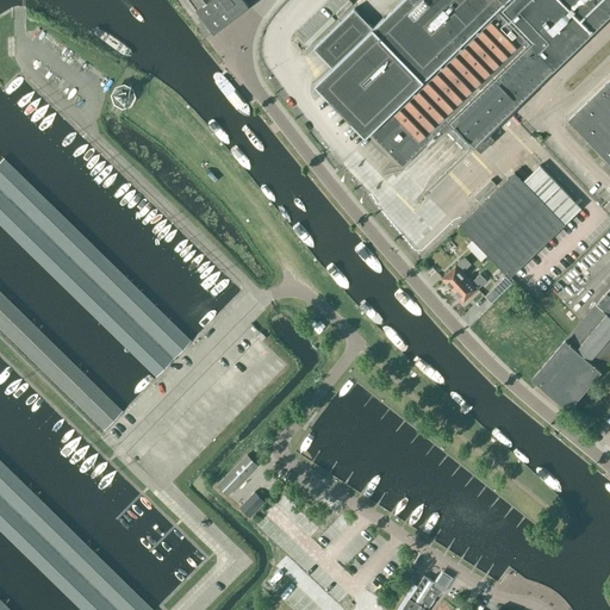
[(190,0),(215,32),(249,6),(244,0),(190,0)]
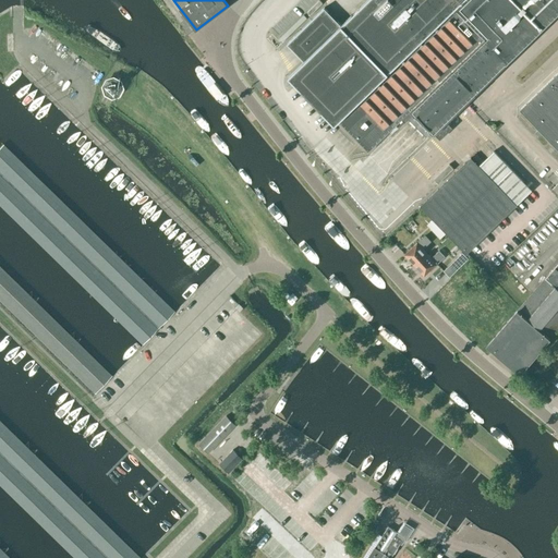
[(557,0),(367,0),(341,26),(324,8),(287,44),(304,62),(288,79),(332,125),(338,121),(368,152),(411,110),(413,113),(408,118),(425,135),(431,131),(434,134),(557,12),(557,0)]
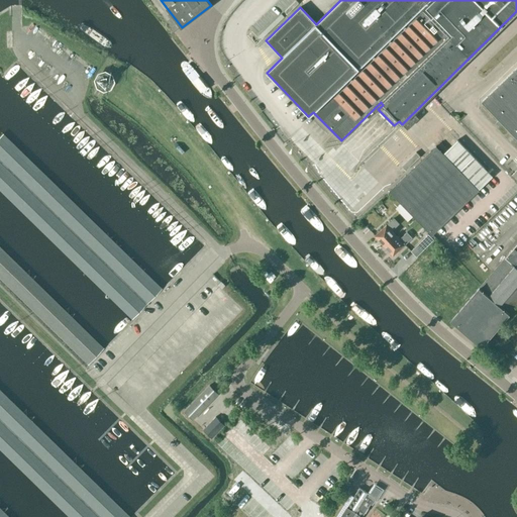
[(516,68),(482,102),(516,138),(516,68)]
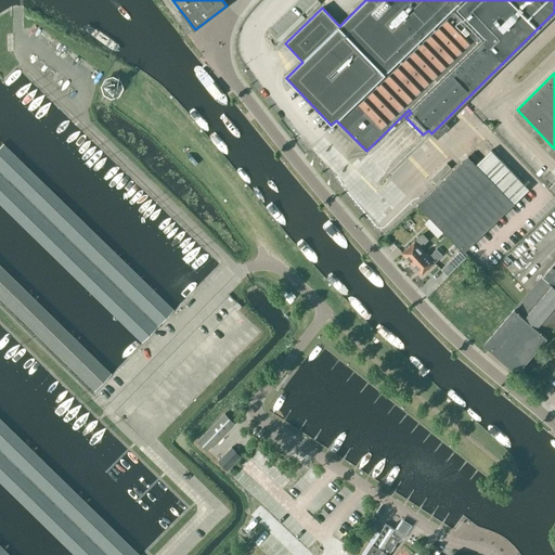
[(114,94),(118,85),(108,79),(104,90),(114,94)]
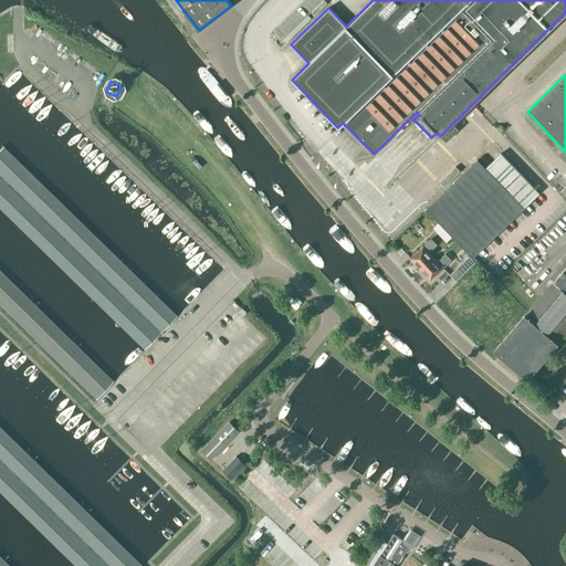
[(0,209),(145,349),(177,316),(3,146),(0,149),(0,209)]
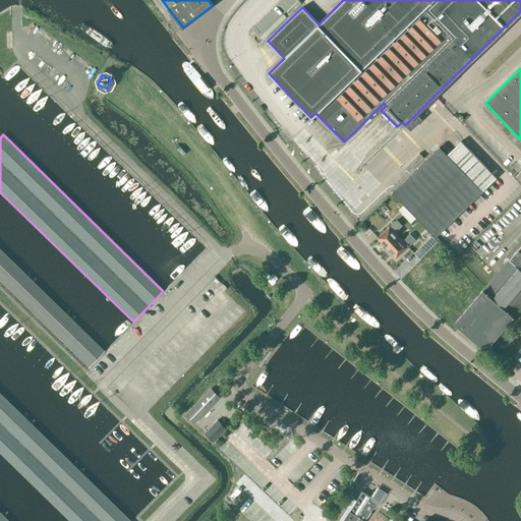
[(393,192),(413,213),(436,236),(497,177),(461,140),(447,155),(440,148),(393,192)]
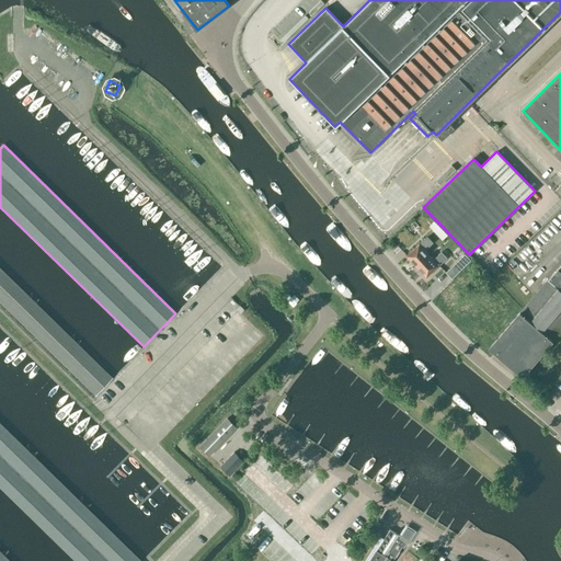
[(446,233),(434,221),(428,226),(441,238),(446,233)]
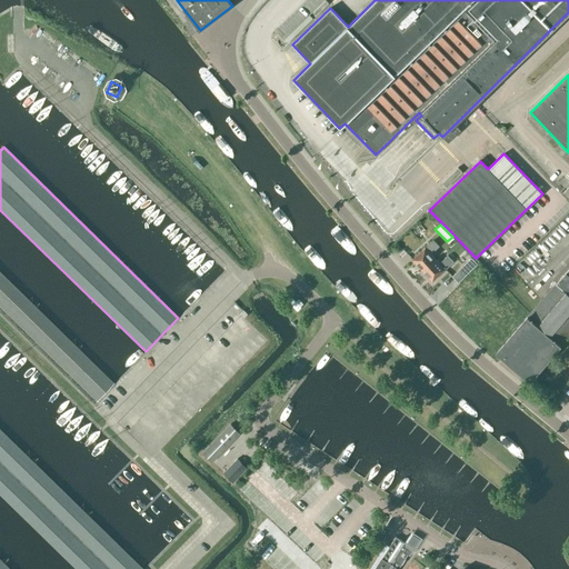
[(422,270),(436,258),(431,253),(439,246),(433,240),(426,248),(425,248),(412,259),(422,270)]
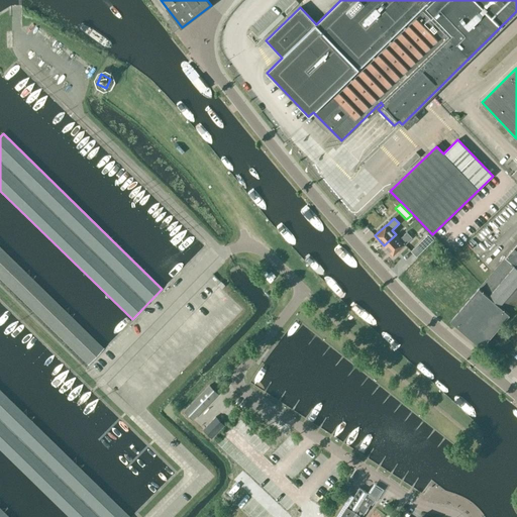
[(396,234),(384,245),(393,255),(405,244),(404,244),(412,237),(407,232),(400,239),(396,234)]
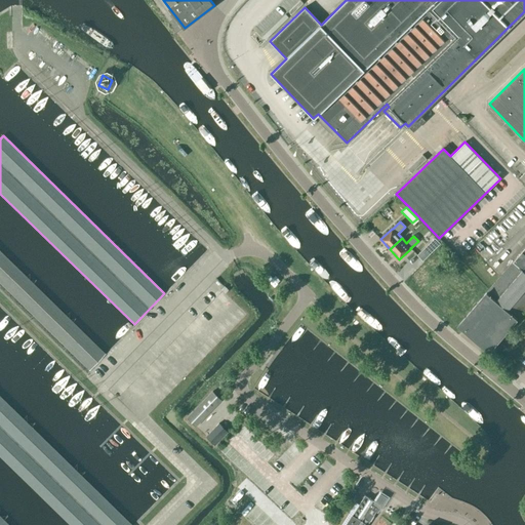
[(438,237),(429,246),(434,251),(443,242),(438,237)]
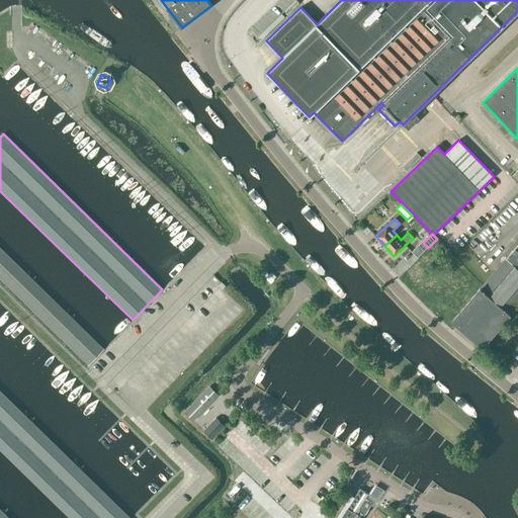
[(517,304),(517,244),(453,320),(483,345),(517,304)]
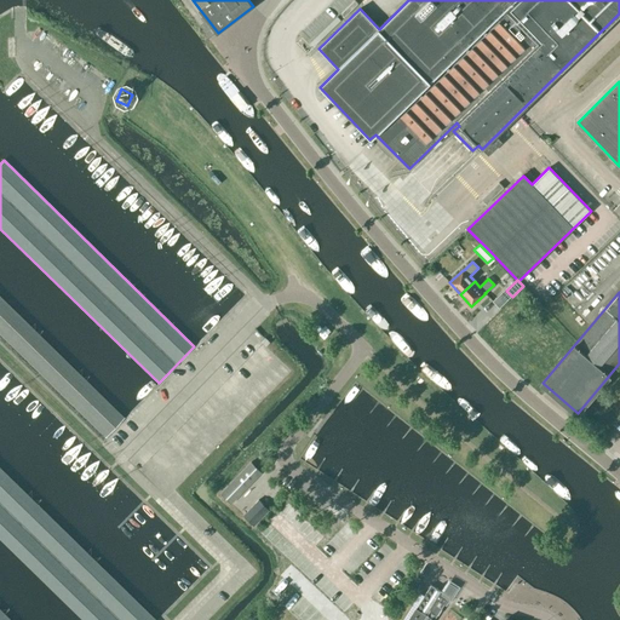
[(0,332),(107,436),(124,418),(0,297),(0,332)]
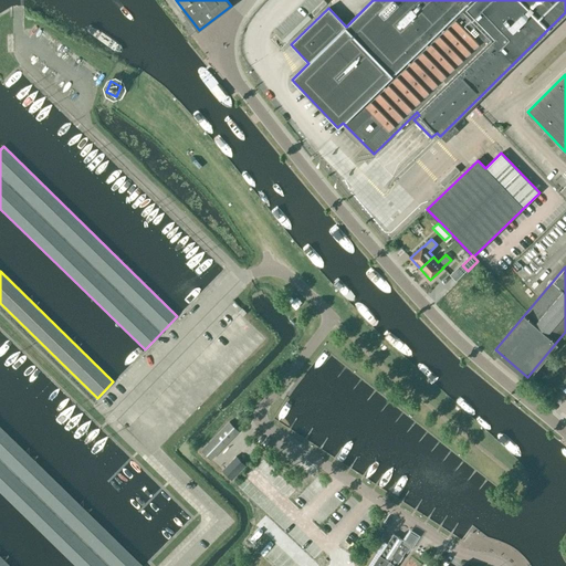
[(201,450),(211,459),(239,430),(229,421),(201,450)]
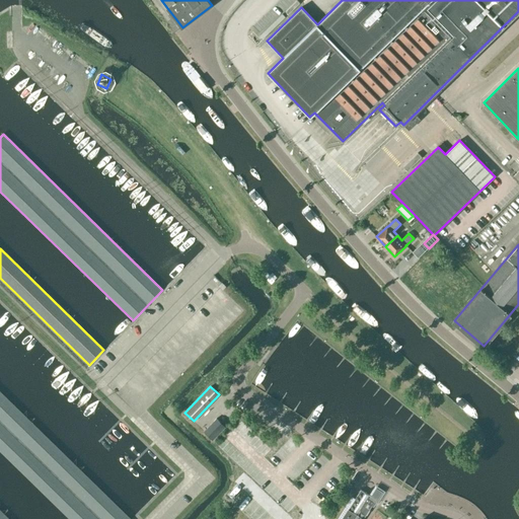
[(130,518),(0,391),(0,451),(69,518),(130,518)]
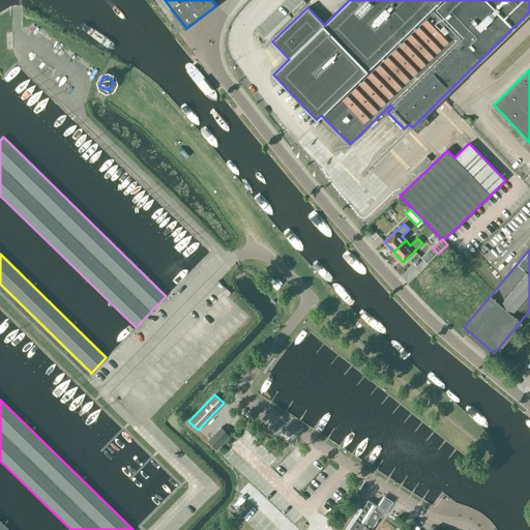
[(230,436),(222,427),(208,440),(217,449),(230,436)]
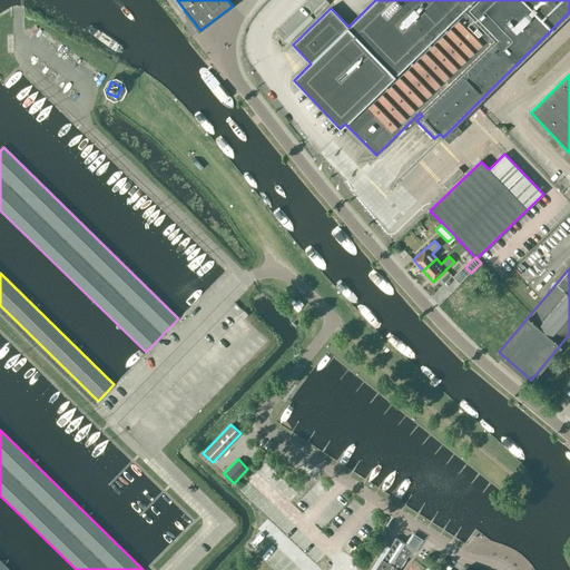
[(419,539),(412,536),(408,543),(401,540),(396,537),(390,547),(386,544),(370,569),(395,569),(396,569),(397,569),(399,569),(402,564),(404,566),(408,561),(405,560),(409,554),(410,556),(413,551),(412,550),(419,539)]
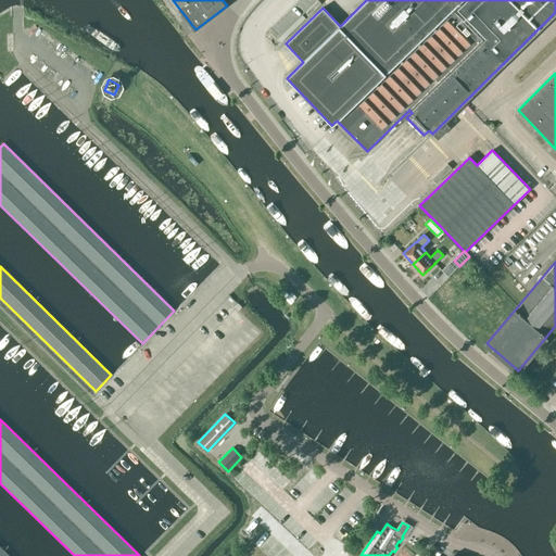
[(10,555),(0,546),(0,555),(10,555)]
